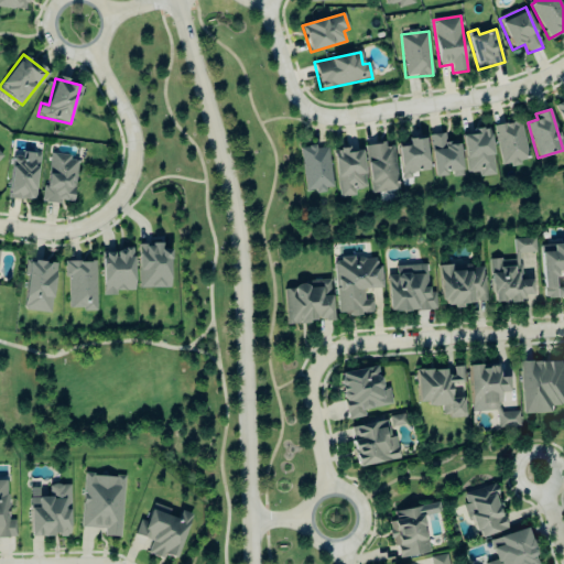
[(502,167),(529,161),(520,121),(494,127),(502,167)]
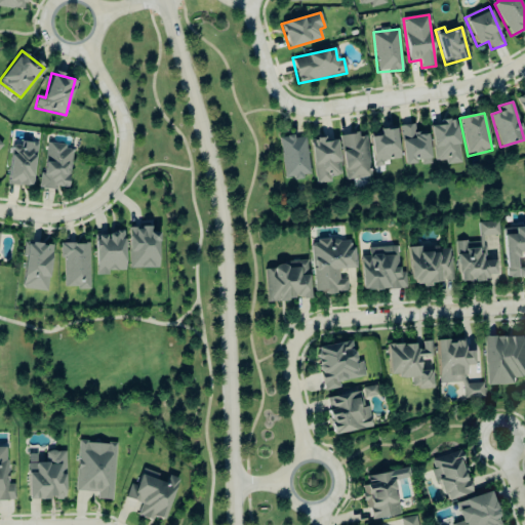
[(430,126),(435,162),(444,161),(445,165),(461,163),(455,119),(439,121),(439,125),(430,126)]
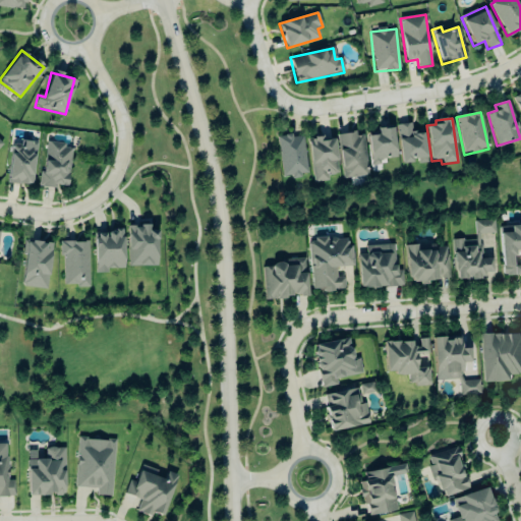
[(424,132),(411,133),(410,123),(397,125),(401,164),(416,162),(416,164),(427,163),(424,132)]
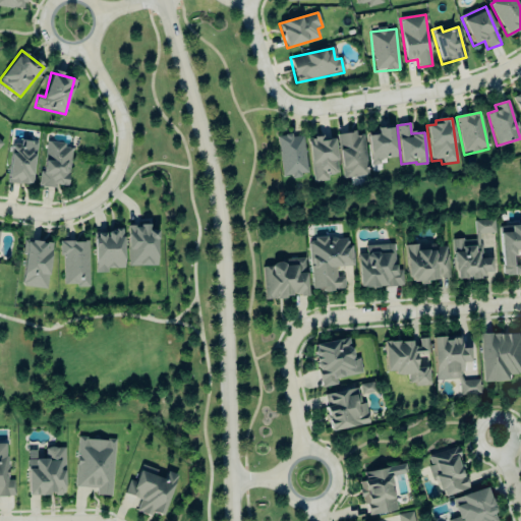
[(397,158),(393,127),(377,129),(378,133),(367,134),(371,166),(380,165),(380,160),(397,158)]
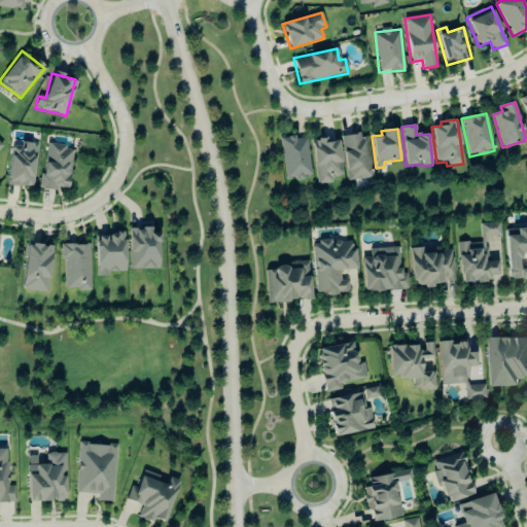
[(342,137),(347,181),(372,178),(366,134),(342,137)]
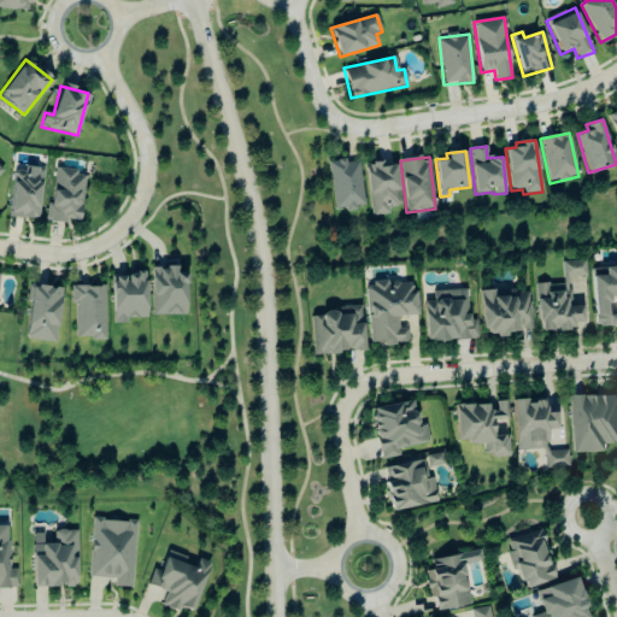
[(358,159),(328,163),(333,211),(363,207),(358,159)]
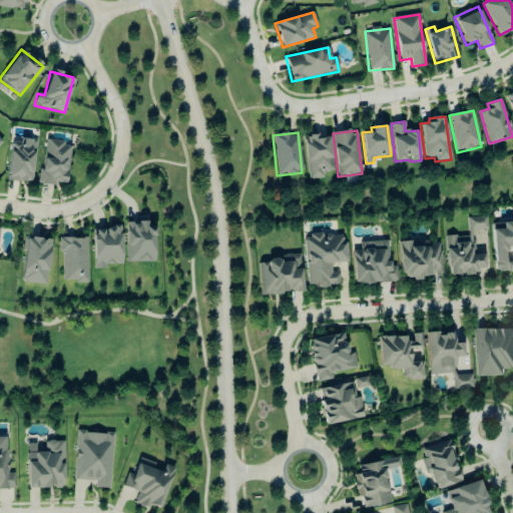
[(303,136),(309,180),(323,178),(323,172),(333,171),(328,137),(318,138),(318,134),(303,136)]
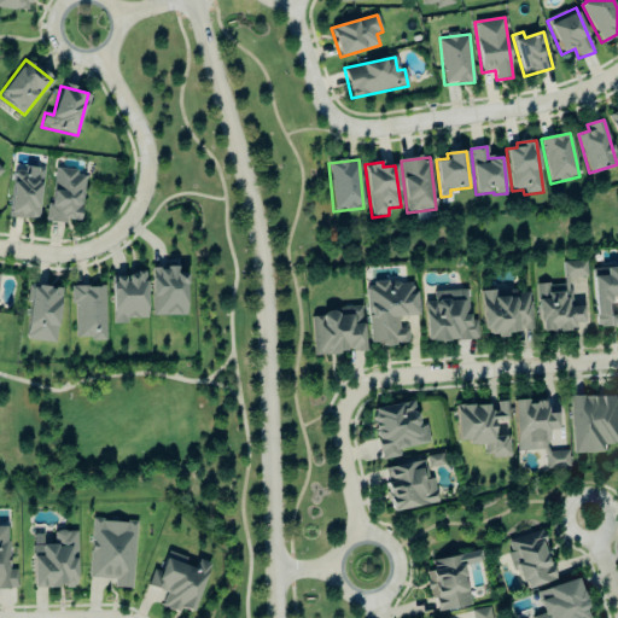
[(41,167),(11,167),(10,219),(40,220),(41,167)]
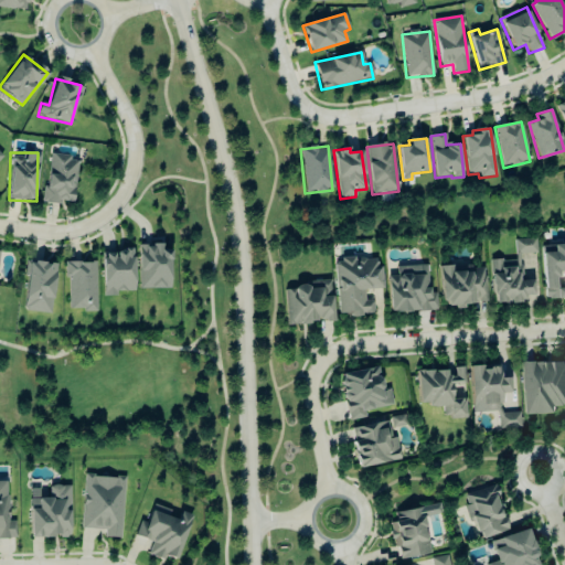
[(48,156),(45,203),(74,204),(76,158),(48,156)]
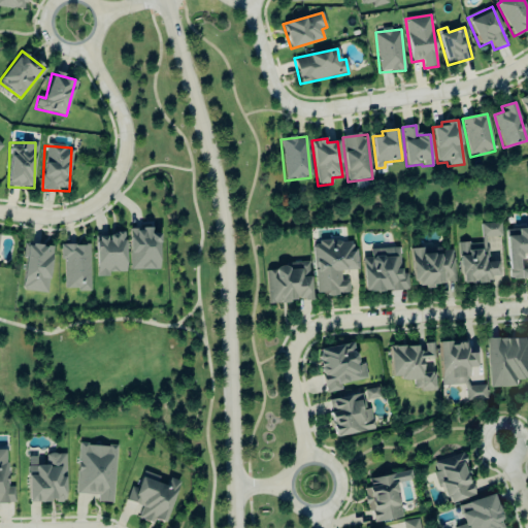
[(459,243),(461,283),(502,282),(501,262),(487,262),(486,238),(501,237),(501,223),(481,224),(482,242),(459,243)]
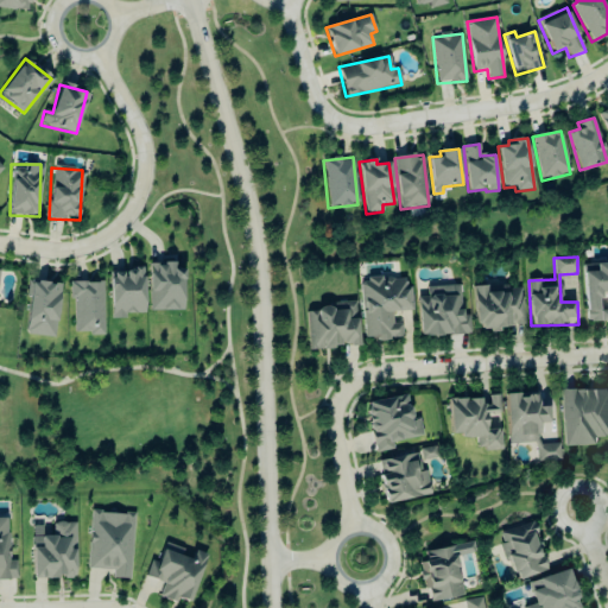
[(150,311),(183,311),(183,268),(173,268),(172,264),(149,265),(150,311)]
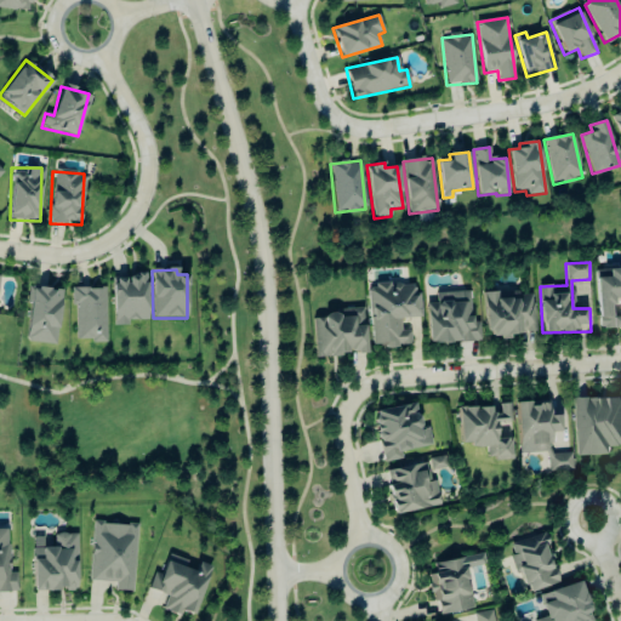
[(599,330),(620,329),(620,269),(596,271),(599,330)]
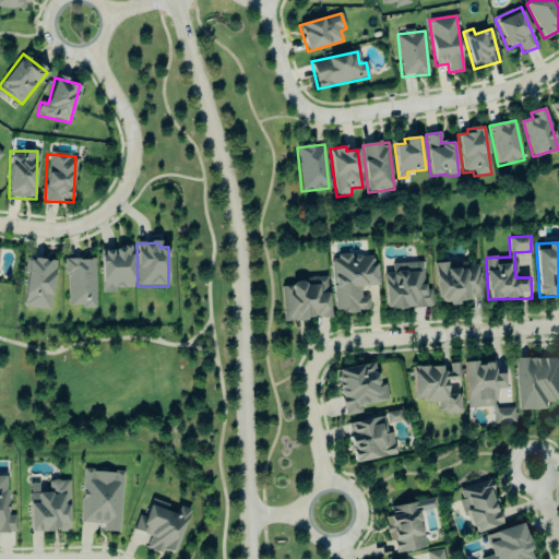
[(100,249),(102,294),(114,294),(114,288),(132,288),(131,249),(100,249)]
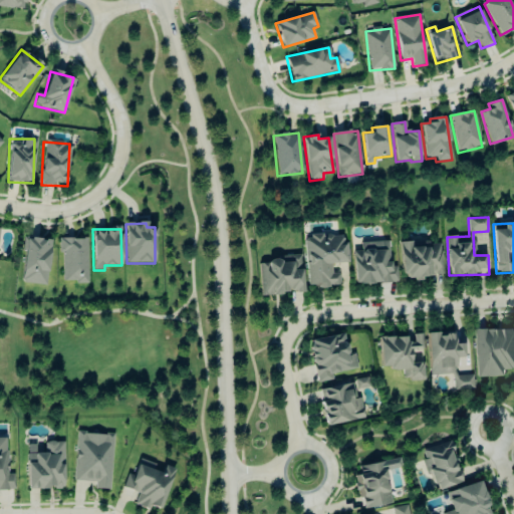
[(303,237),(308,289),(336,286),(334,264),(345,263),(343,234),(303,237)]
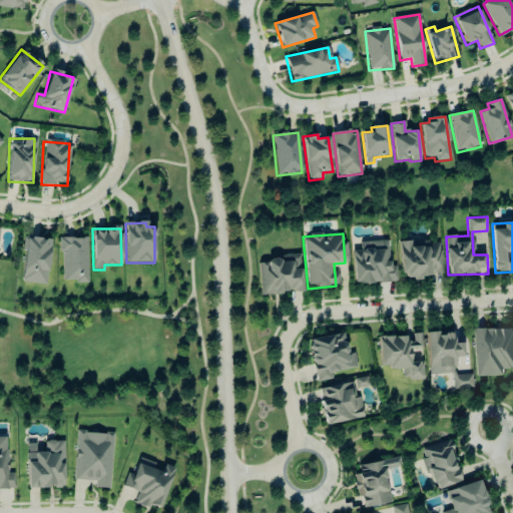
[(47,285),(49,238),(23,237),(22,284),(47,285)]
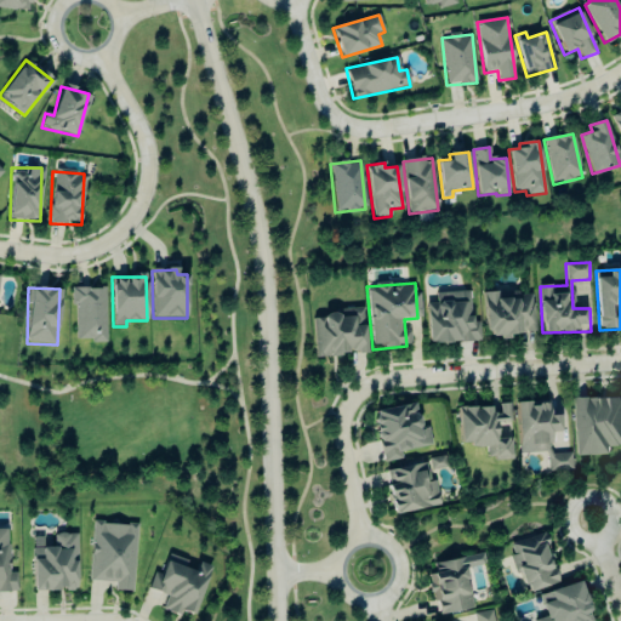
[(73,289),(73,342),(104,341),(104,289),(73,289)]
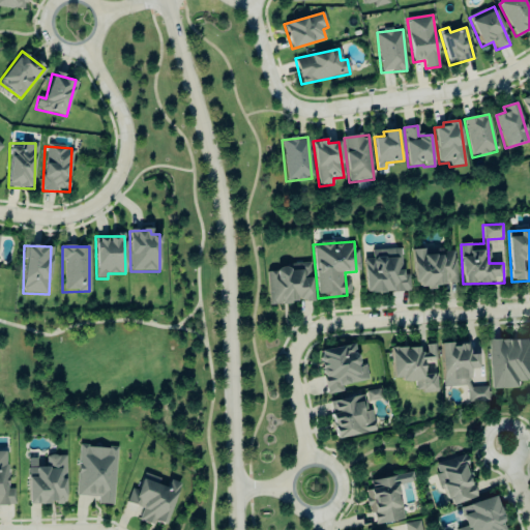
[(413,251),(415,289),(432,288),(432,286),(457,284),(454,248),(413,251)]
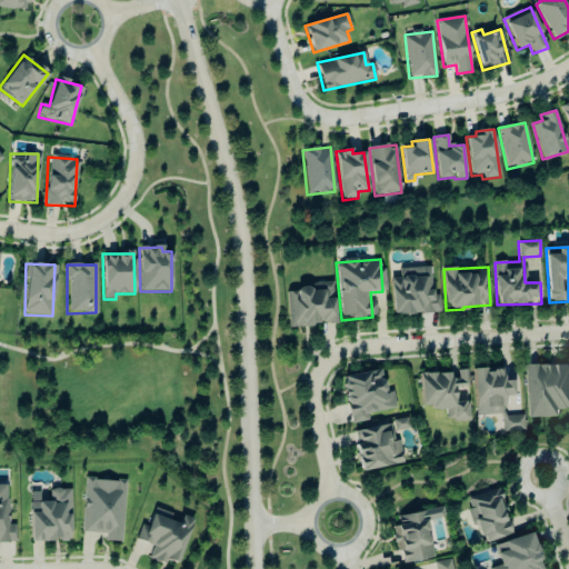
[(392,315),(439,313),(439,295),(432,295),(431,268),(399,269),(399,279),(391,279),(392,315)]
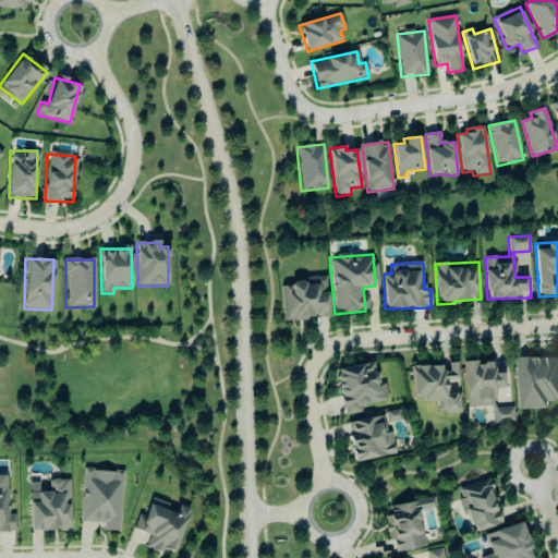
[(329,318),(327,277),(308,278),(310,283),(281,284),(282,320),(329,318)]
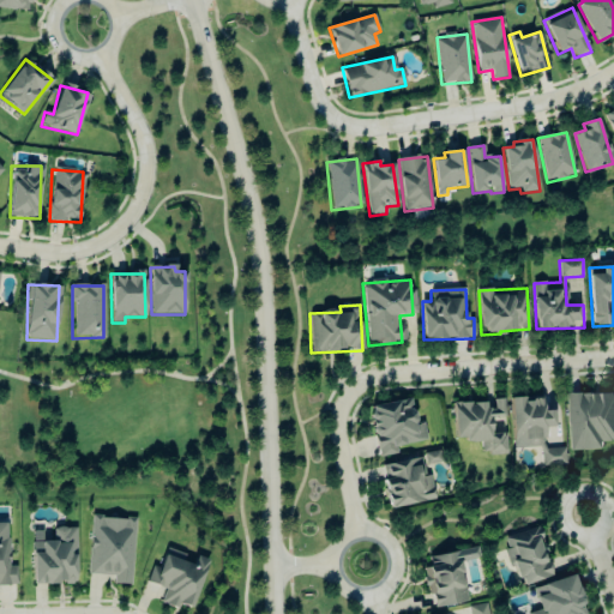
[(613,393),(566,396),(569,452),(602,451),(601,443),(613,441),(613,393)]
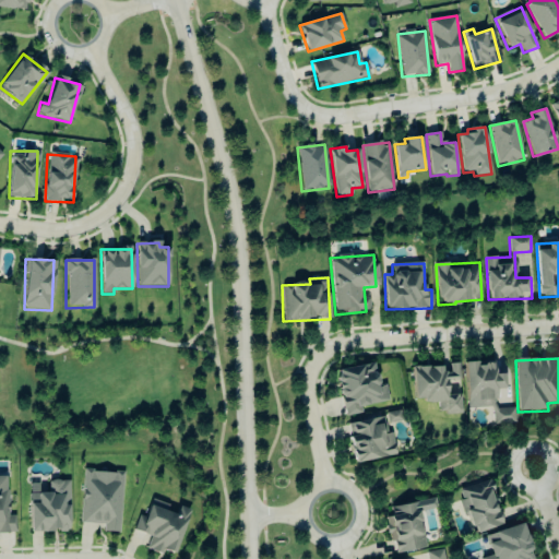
[(466,409),(491,408),(492,426),(514,425),(513,408),(497,408),(496,390),(504,390),(503,371),(494,371),(492,363),(464,364),(466,409)]
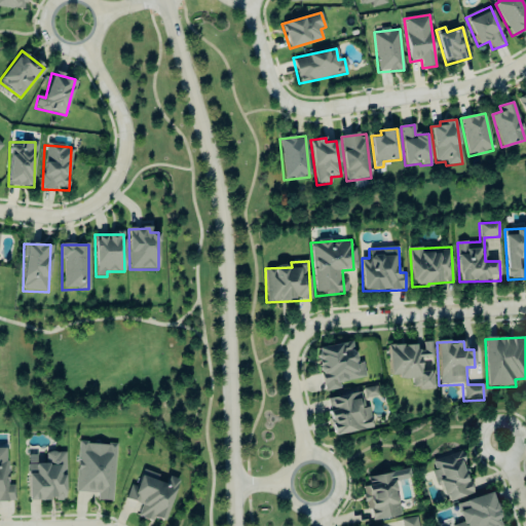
[(388,347),(389,378),(411,378),(412,390),(433,389),(431,342),(422,343),(422,346),(388,347)]
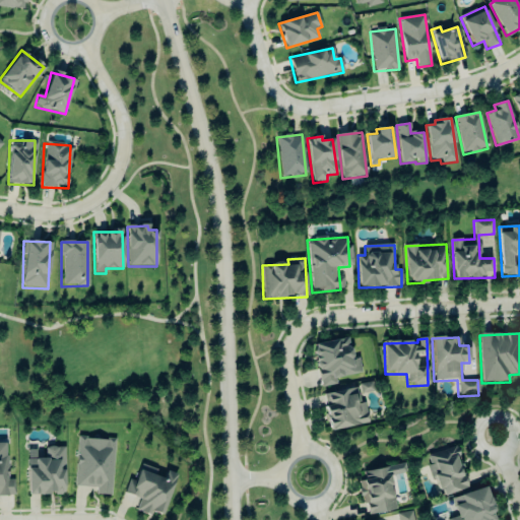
[(336,386),(335,378),(361,375),(359,358),(351,359),(348,339),(314,343),(319,388),(336,386)]
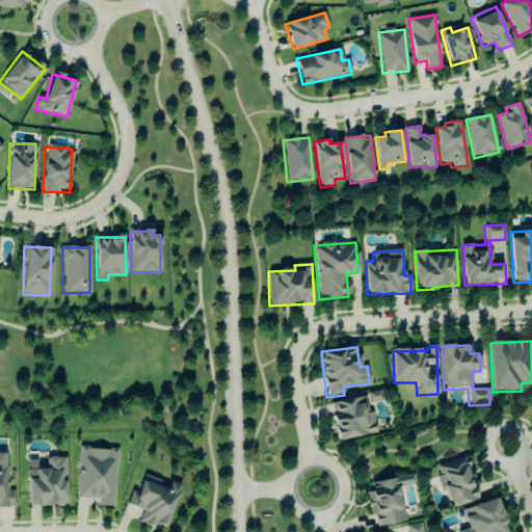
[(376,434),(372,411),(369,413),(367,404),(382,401),(380,392),(367,394),(367,397),(329,404),(337,442),(376,434)]
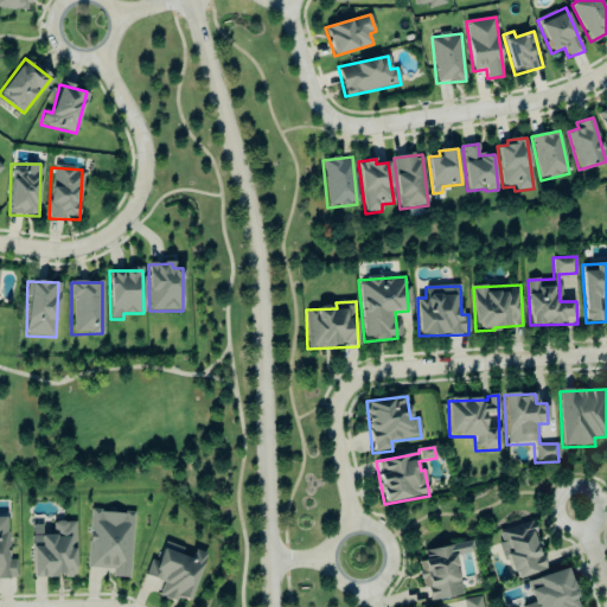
[(87,569),(113,570),(112,579),(131,580),(133,513),(89,511),(87,569)]
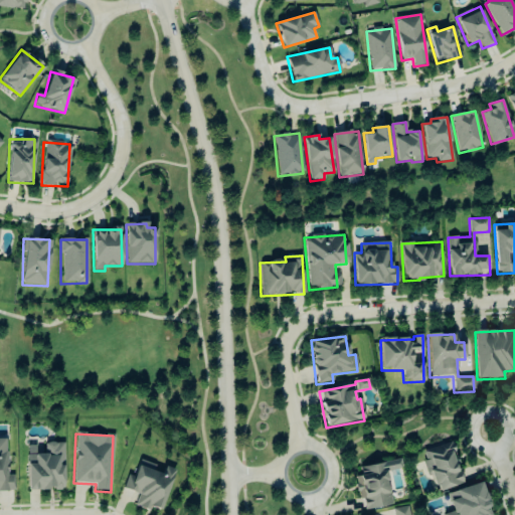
[(0,491),(13,492),(12,475),(7,475),(6,440),(0,440),(0,491)]
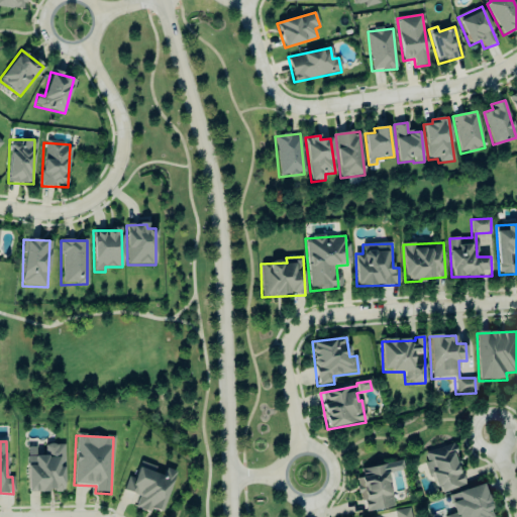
[(27,493),(64,493),(64,444),(44,444),(44,456),(35,456),(35,448),(32,448),(33,456),(27,456),(27,493)]
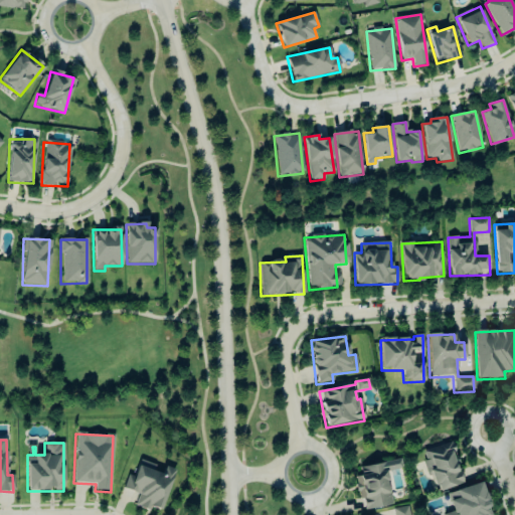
[(422,452),(435,493),(463,485),(451,444),(422,452)]
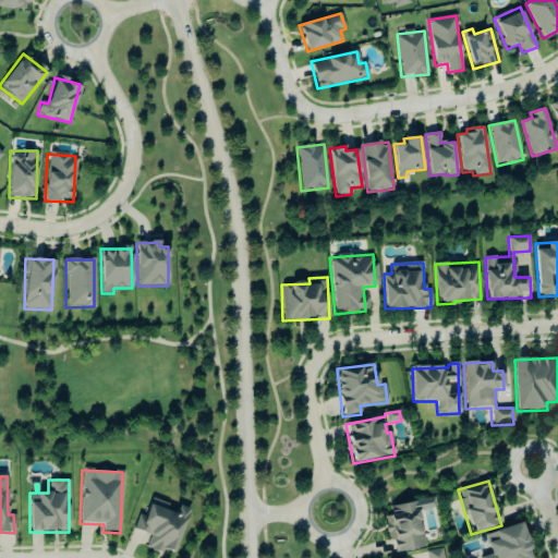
[(424,548),(417,511),(435,508),(433,498),(389,507),(391,517),(384,518),(391,555),(424,548)]
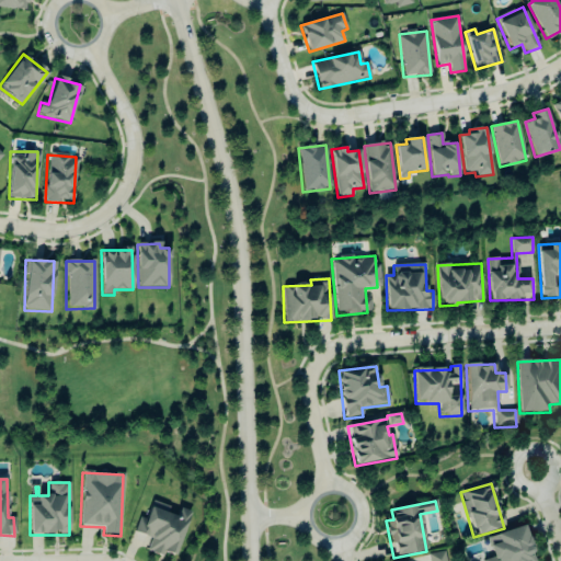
[(190,512),(179,508),(175,517),(149,508),(146,521),(138,518),(134,534),(150,539),(146,552),(160,557),(161,551),(175,556),(190,512)]
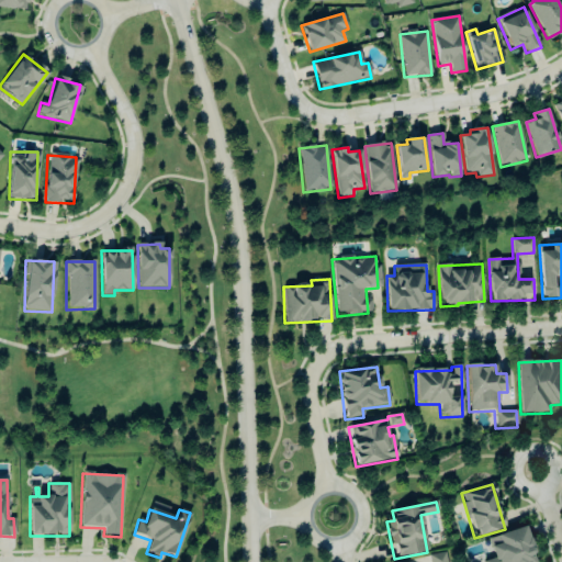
[(536,561),(526,528),(487,539),(494,560),(485,561),(536,561)]
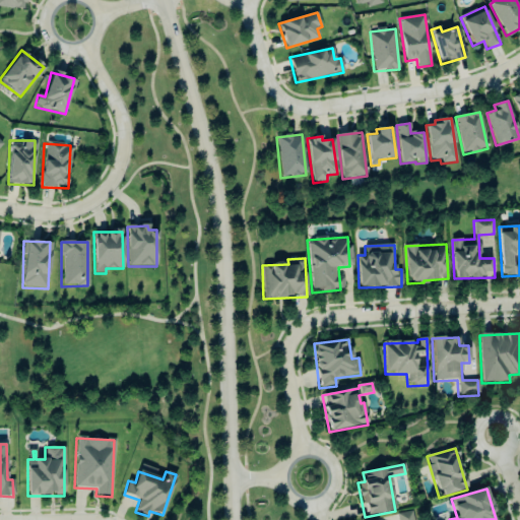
All buildings are outlined.
